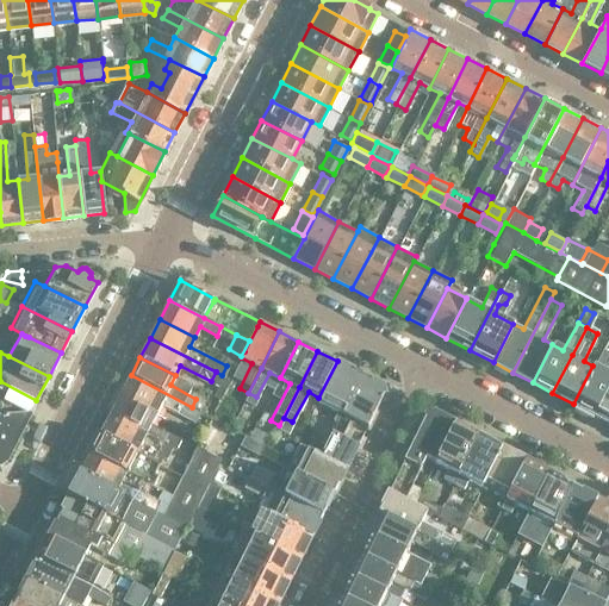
[(592,366),(573,404),(592,413),(608,381),(608,357),(606,364),(596,360),(592,366)]
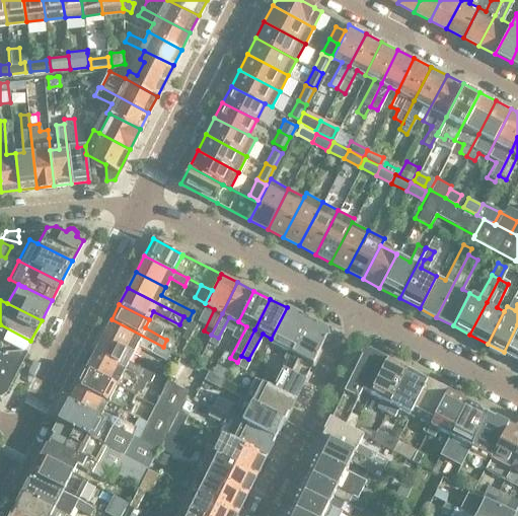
[(287,307),(271,339),(271,340),(287,349),(283,356),(286,358),(291,351),(307,318),(287,307)]
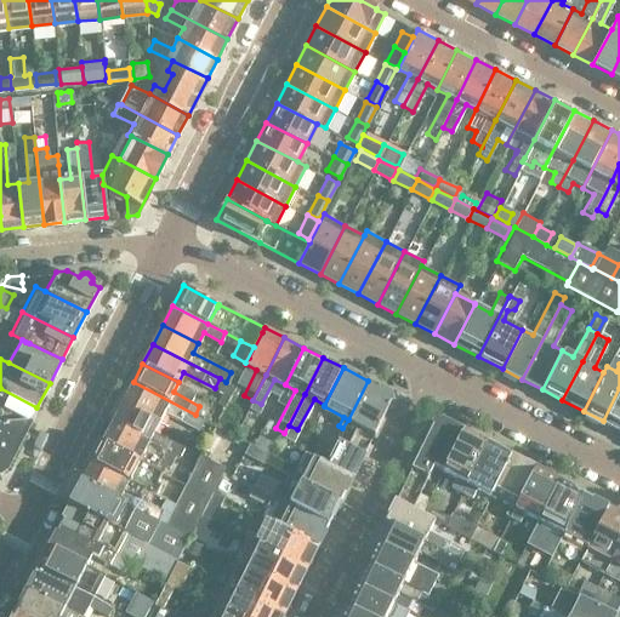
[(226,382),(220,378),(215,388),(229,395),(234,387),(226,382)]
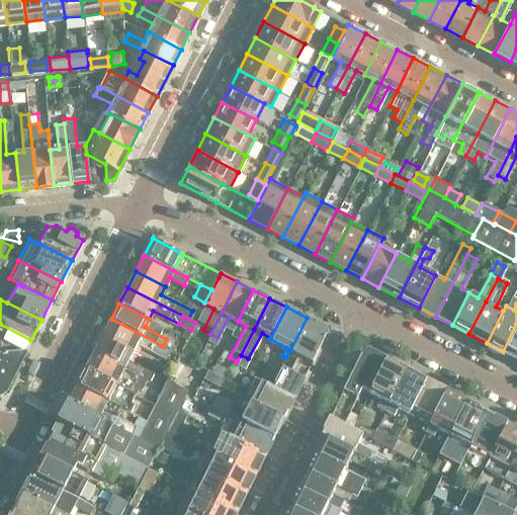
[(286,358),(282,366),(303,377),(325,334),(326,334),(324,326),(323,327),(307,318),(290,350),(286,358)]
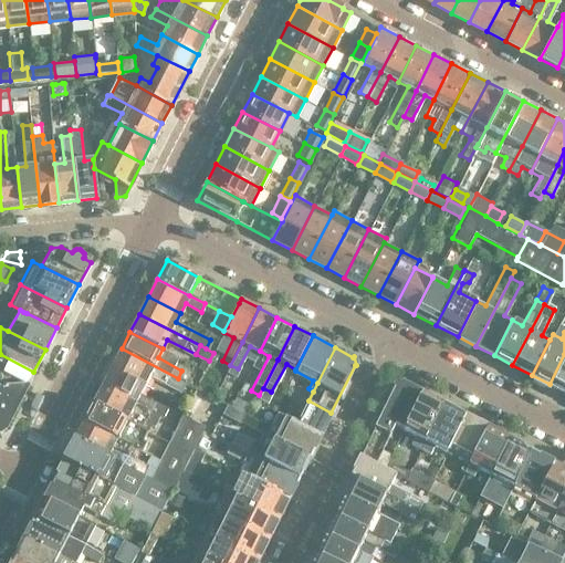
[(178,378),(122,348),(112,367),(145,383),(149,375),(178,389),(184,382),(178,378)]
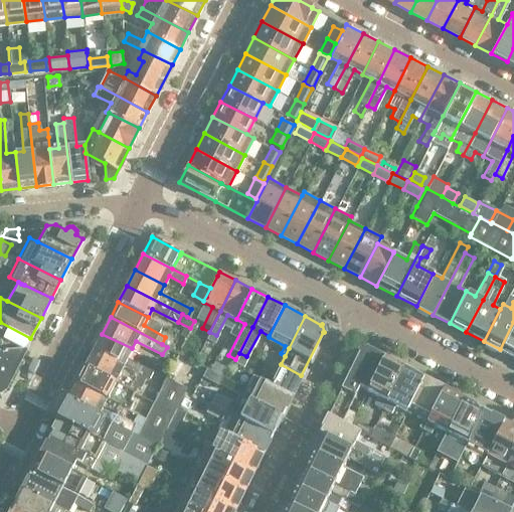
[(0,391),(5,388),(30,338),(0,322),(0,391)]
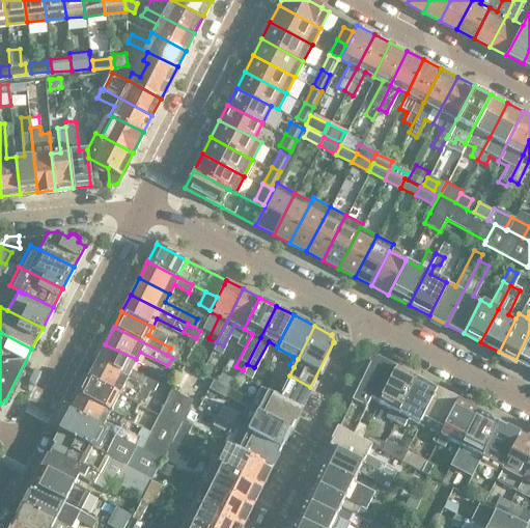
[(529,332),(515,360),(529,367),(529,332)]
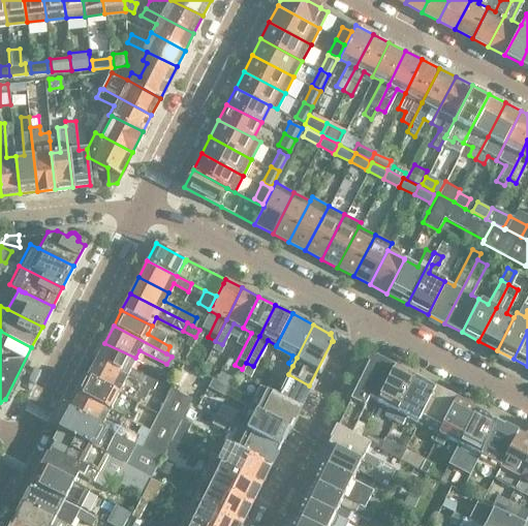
[(191,345),(195,337),(189,334),(185,342),(191,345)]
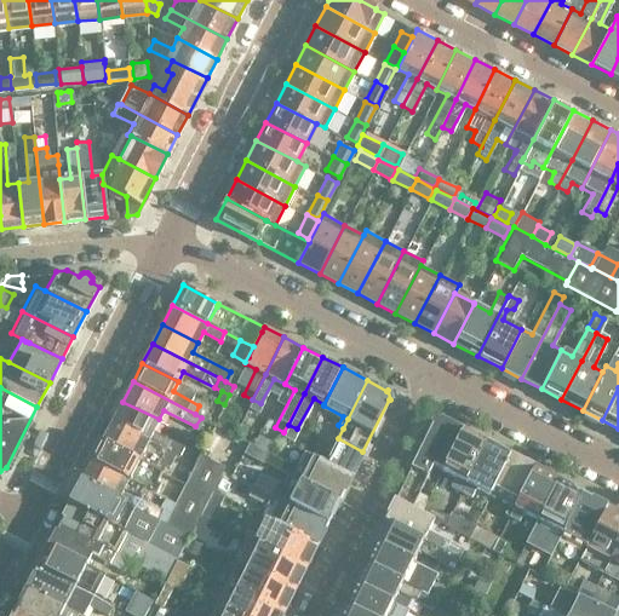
[(159,419),(122,402),(113,420),(178,455),(183,445),(153,430),(159,419)]
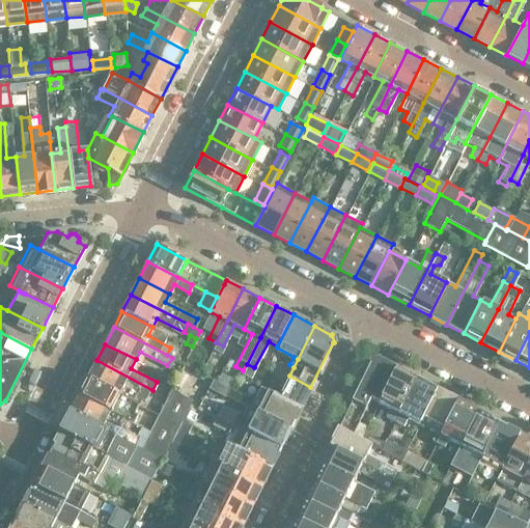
[(369,361),(351,399),(365,407),(369,397),(378,401),(394,368),(378,359),(369,361)]
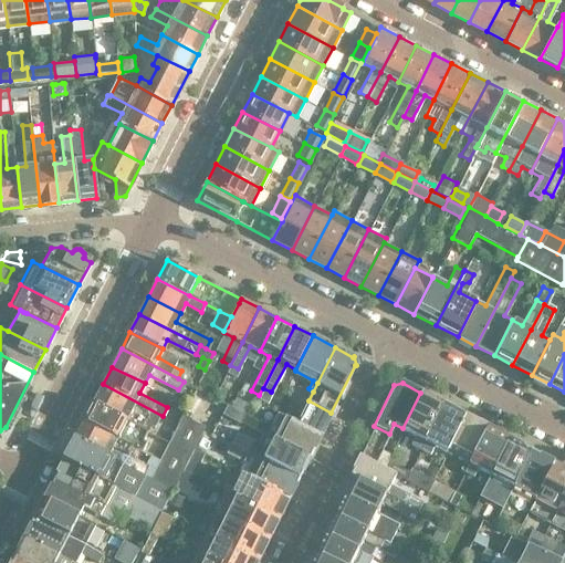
[(103,384),(94,402),(127,419),(132,410),(173,431),(177,423),(163,416),(103,384)]
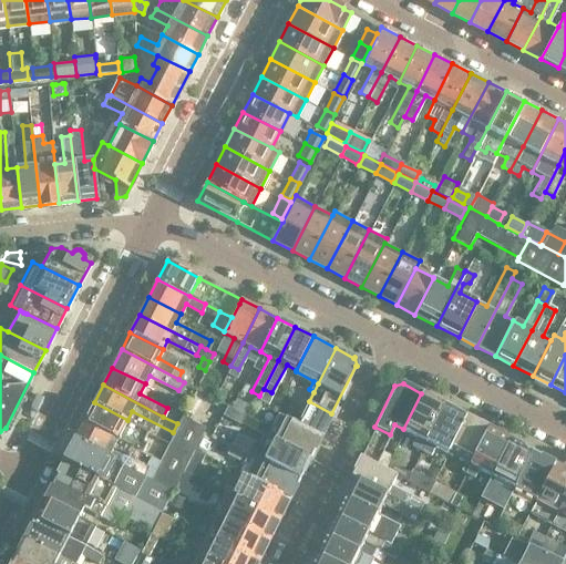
[(421,393),(403,429),(418,437),(412,444),(421,448),(425,441),(443,404),(421,393)]
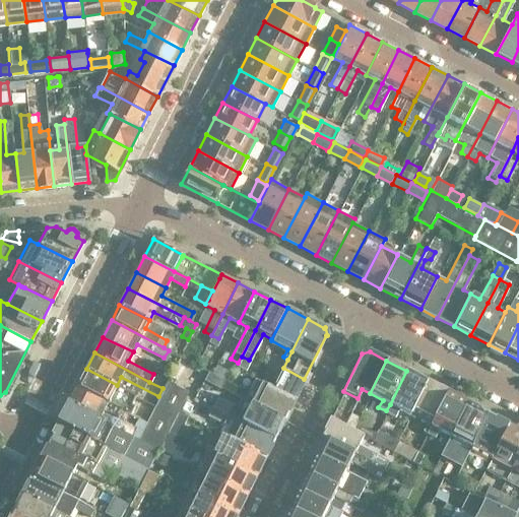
[(228,371),(216,365),(212,372),(223,378),(228,371)]
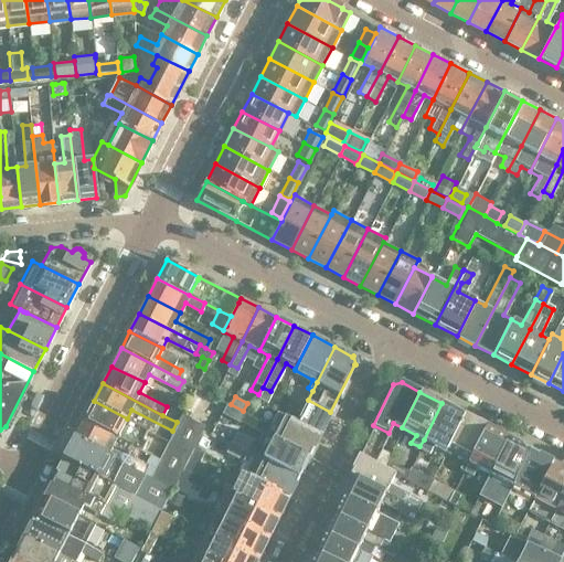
[(278,411),(297,421),(320,433),(330,412),(308,400),(301,412),(283,403),(278,411)]
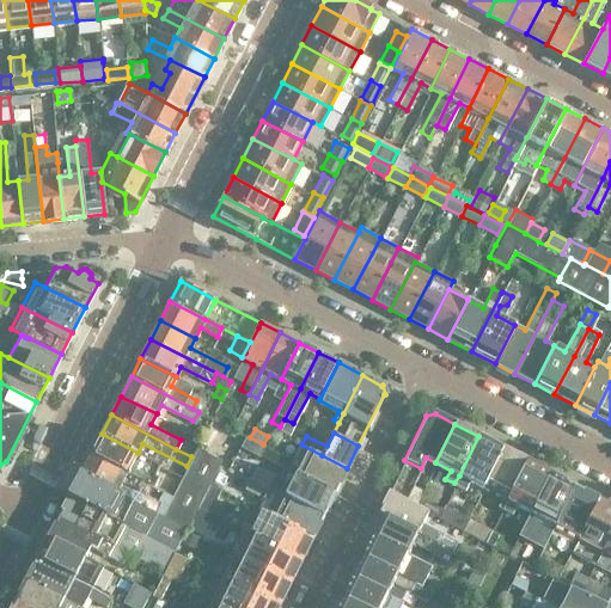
[(102,434),(92,453),(128,471),(153,485),(158,476),(132,462),(138,453),(102,434)]
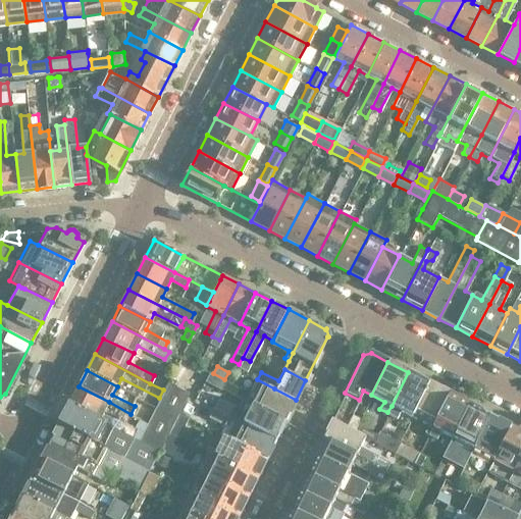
[(206,379),(222,388),(226,380),(210,372),(206,379)]
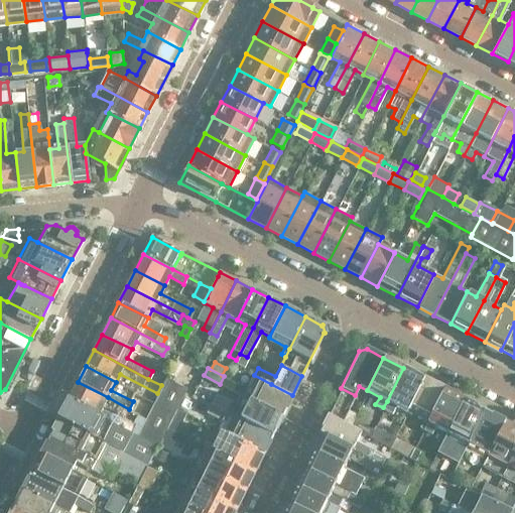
[(403,368),(387,401),(383,408),(391,412),(395,405),(407,411),(423,378),(403,368)]
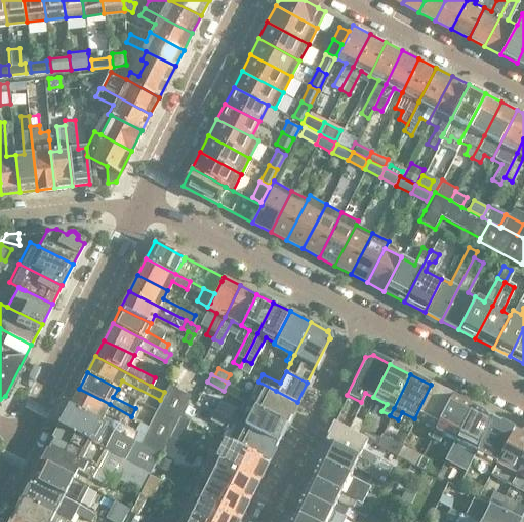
[(224,391),(253,406),(287,423),(294,408),(297,402),(276,391),(258,382),(257,380),(250,395),(228,384),(224,391)]
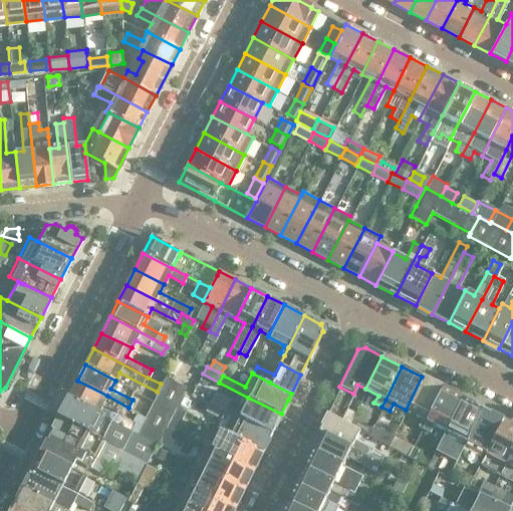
[(157,392),(136,433),(155,443),(185,386),(166,374),(161,384),(157,392)]
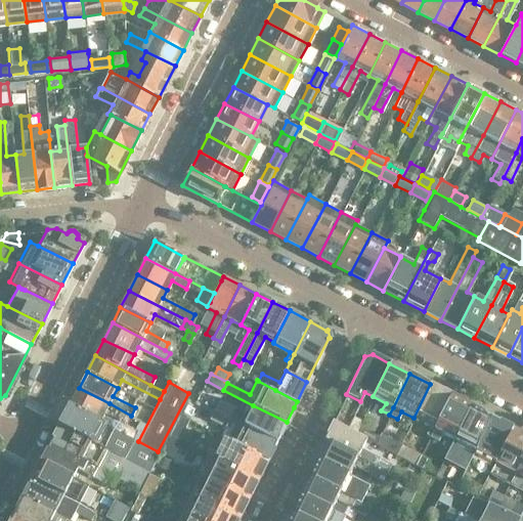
[(430,384),(413,418),(429,426),(426,433),(430,435),(433,428),(450,395),(430,384)]
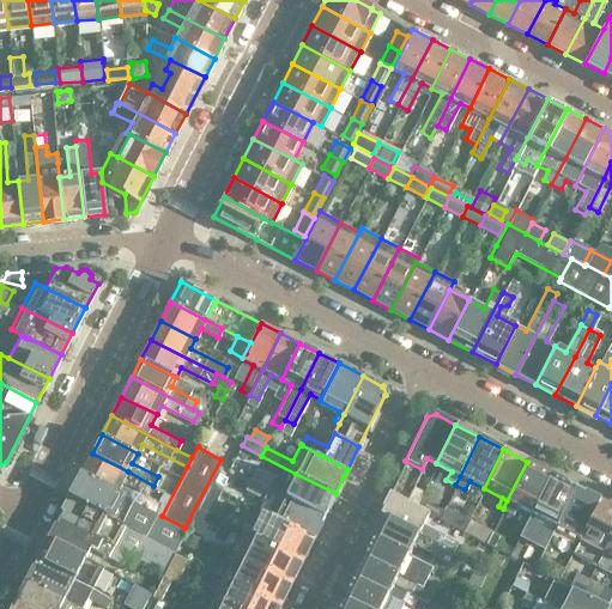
[(82,473),(116,491),(117,492),(122,483),(156,500),(161,491),(128,472),(92,454),(82,473)]
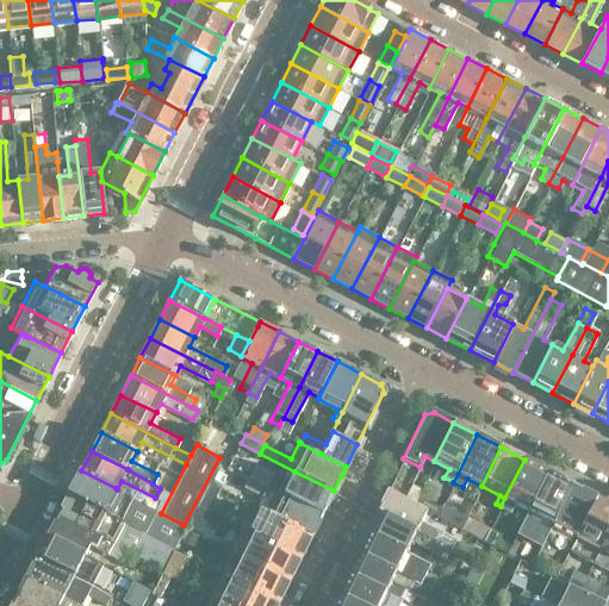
[(403,458),(387,489),(404,498),(412,501),(418,491),(410,486),(420,467),(403,458)]
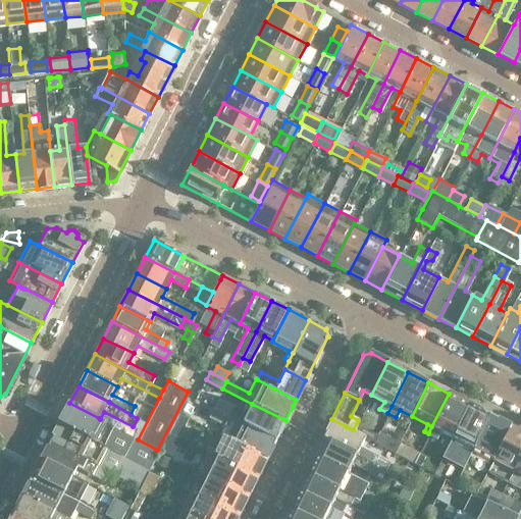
[(449,394),(431,426),(428,433),(432,435),(435,428),(452,436),(468,404),(449,394)]
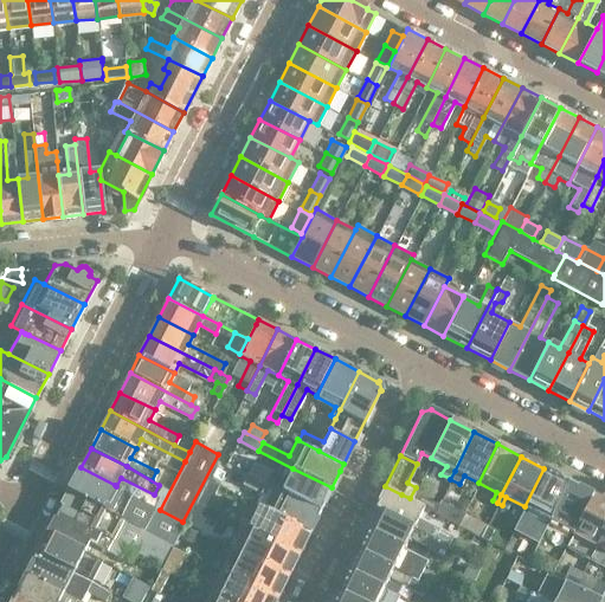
[(249,471),(265,480),(320,510),(332,487),(293,468),(284,464),(281,463),(276,472),(271,470),(253,461),(249,471)]
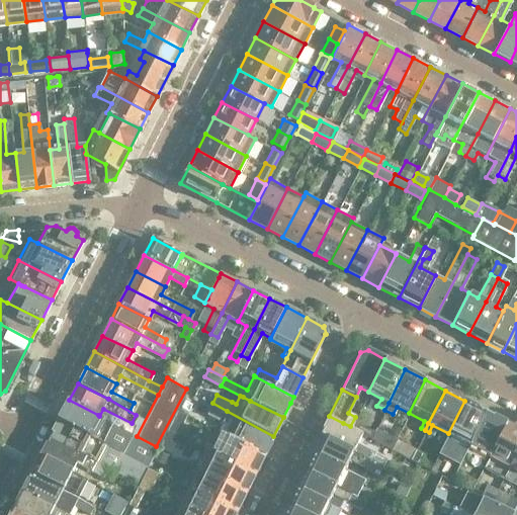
[(69,400),(59,420),(88,435),(147,463),(156,447),(99,416),(98,415),(69,400)]
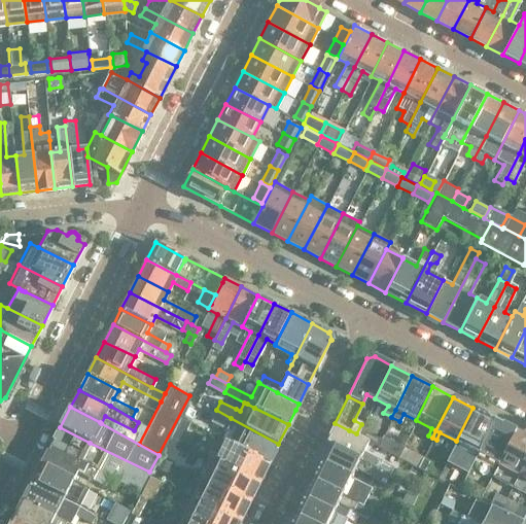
[(472,408),(456,441),(466,446),(448,482),(458,488),(477,452),(493,419),(472,408)]
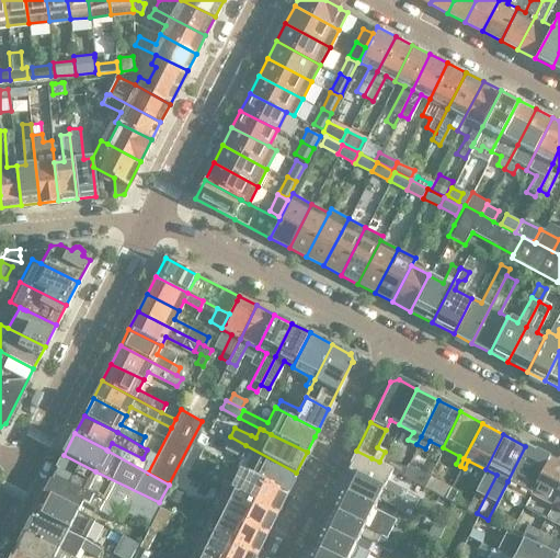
[(225,446),(241,455),(240,456),(239,456),(235,466),(251,475),(287,492),(296,473),(246,445),(229,436),(225,446)]
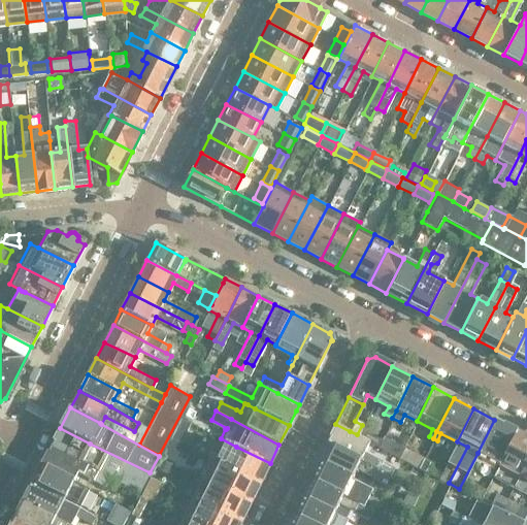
[(189,422),(179,418),(169,437),(179,443),(189,422)]
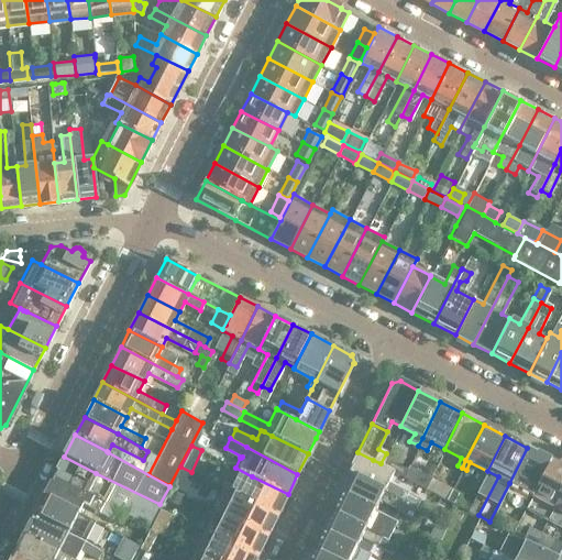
[(527,448),(509,483),(500,501),(508,505),(514,496),(509,494),(514,485),(531,494),(549,459),(527,448)]
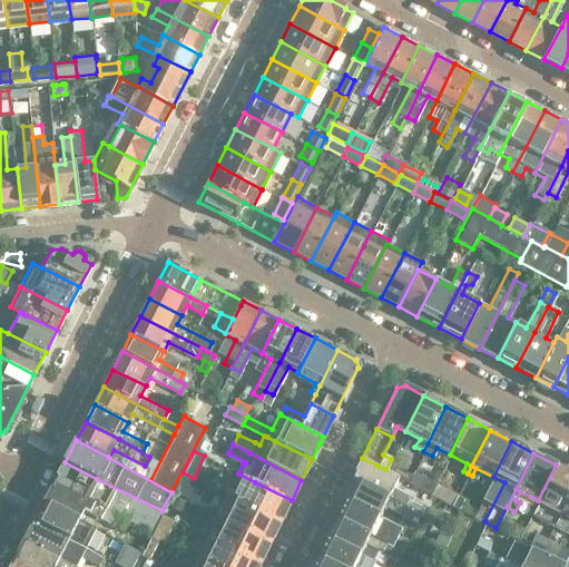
[(362,458),(353,477),(419,511),(424,504),(393,487),(398,476),(386,470),(378,466),(362,458)]
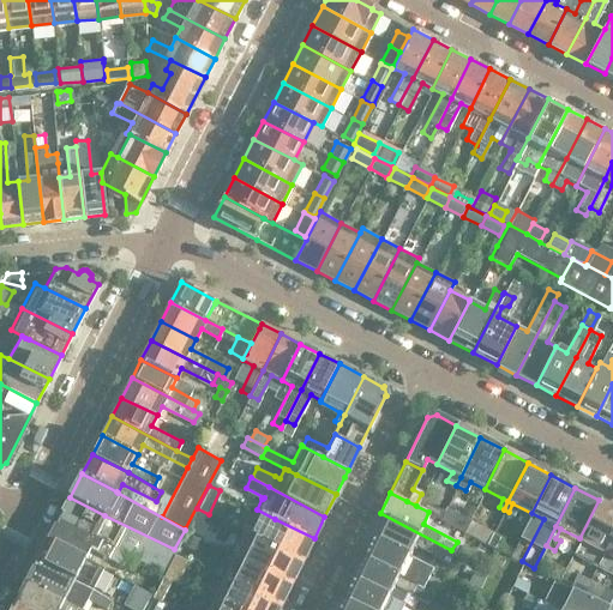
[(70,497),(59,518),(101,539),(163,571),(174,549),(104,515),(70,497)]
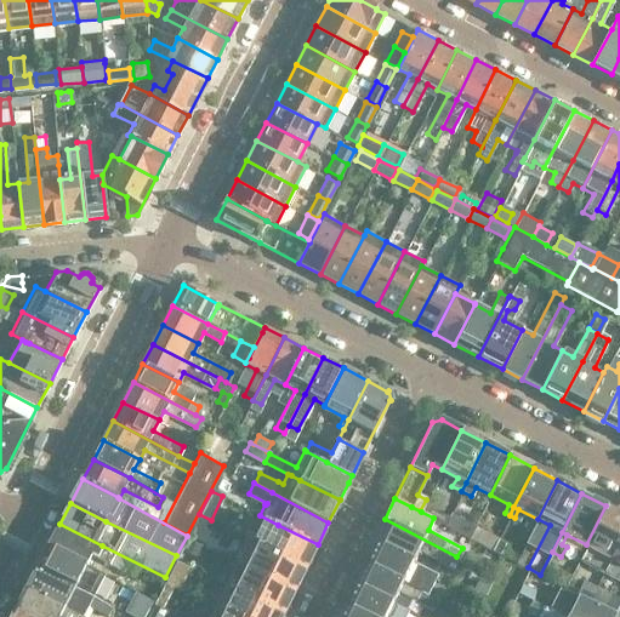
[(449,515),(425,503),(421,512),(433,518),(444,524),(449,515)]
